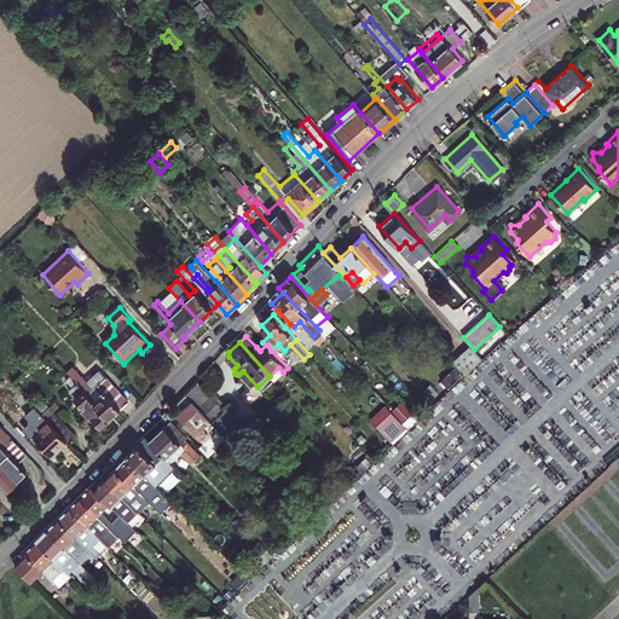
[(450,388),(466,374),(460,368),(445,382),(450,388)]
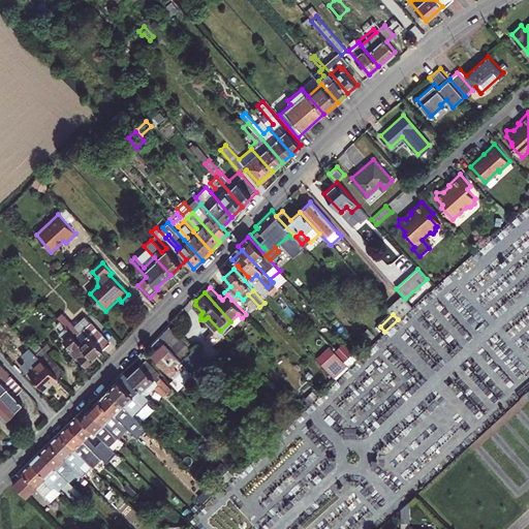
[(109,342),(84,315),(73,325),(64,315),(59,320),(93,356),(109,342)]
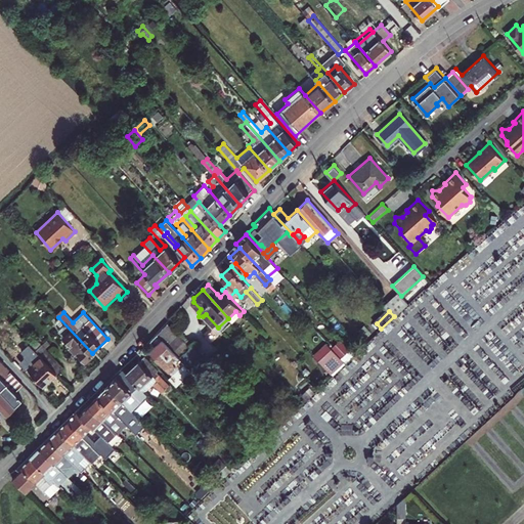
[(206,314),(203,316),(215,330),(218,328),(206,314)]
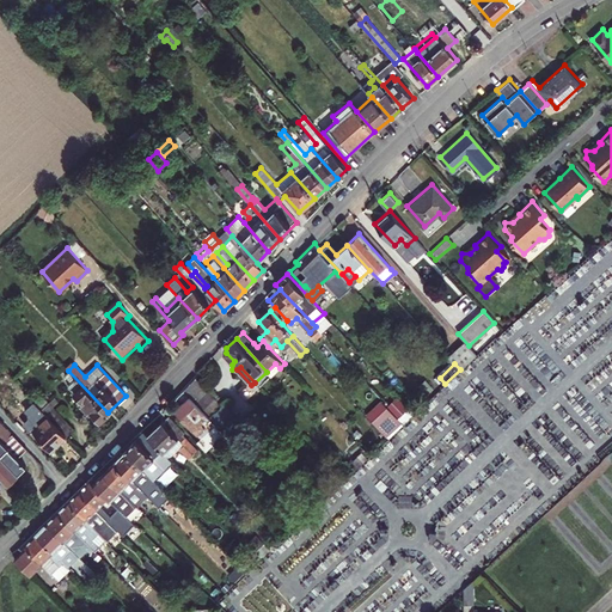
[(68,385),(74,393),(77,396),(74,398),(89,415),(92,411),(101,421),(108,412),(68,371),(65,374),(71,380),(68,383),(68,385)]
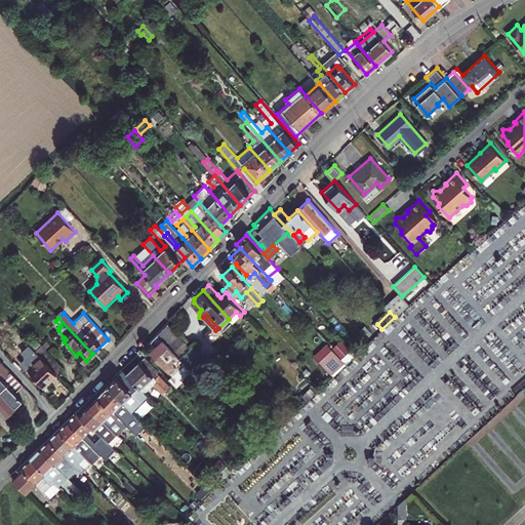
[(191,346),(169,323),(158,333),(179,357),(191,346)]
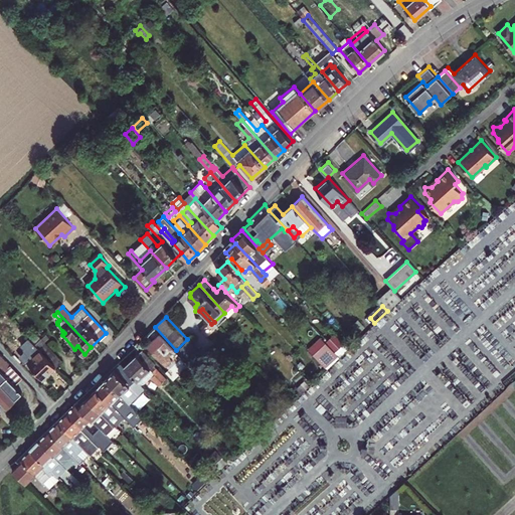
[(34,344),(54,365),(61,359),(44,341),(43,342),(39,338),(26,324),(20,329),(31,340),(34,344)]
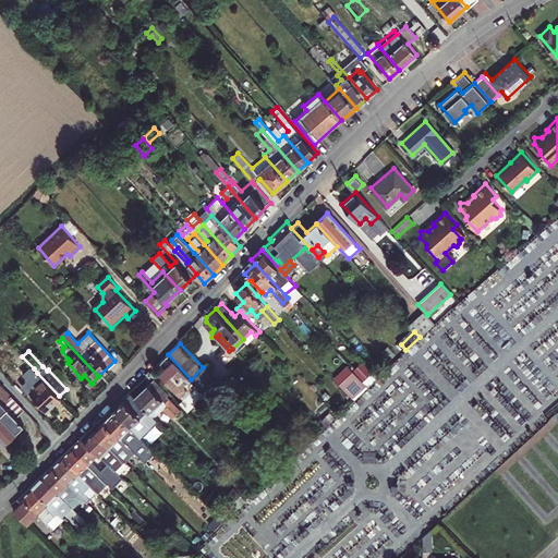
[(191,379),(168,354),(160,361),(166,366),(159,373),(191,407),(204,393),(191,379)]
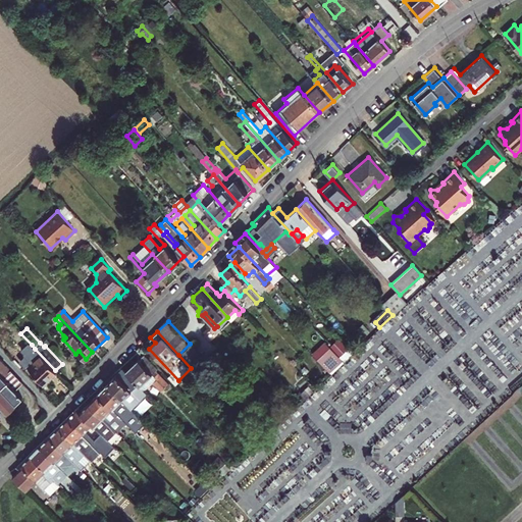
[(25,350),(32,345),(20,333),(15,338),(25,350)]
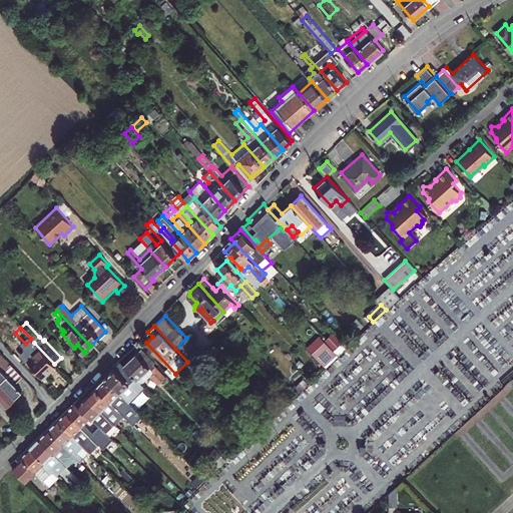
[(325,339),(320,334),(307,347),(326,368),(348,347),(333,331),(325,339)]
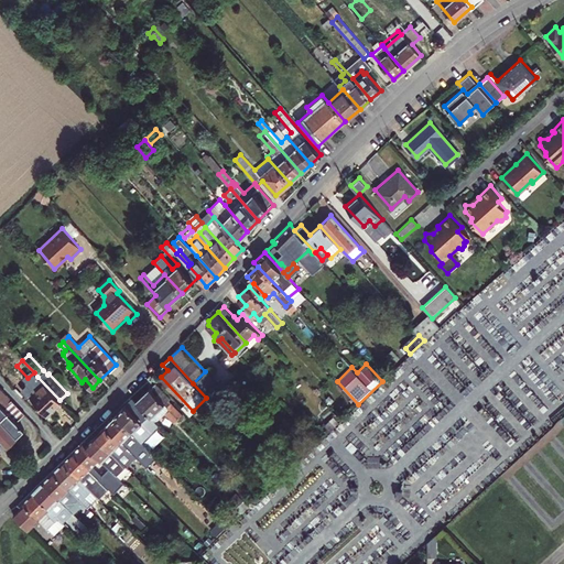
[(379,366),(373,370),(382,380),(388,375),(379,366)]
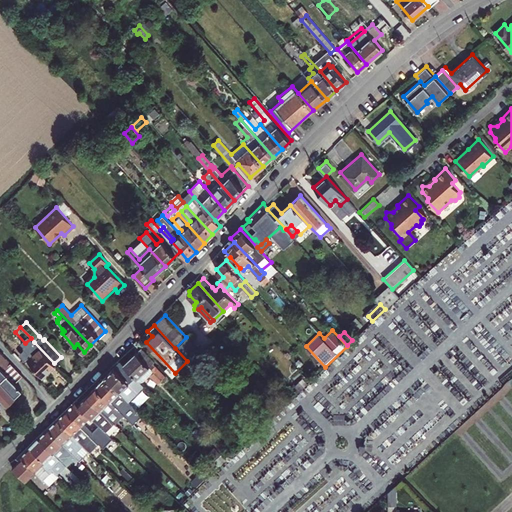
[(54,363),(34,342),(22,353),(42,375),(54,363)]
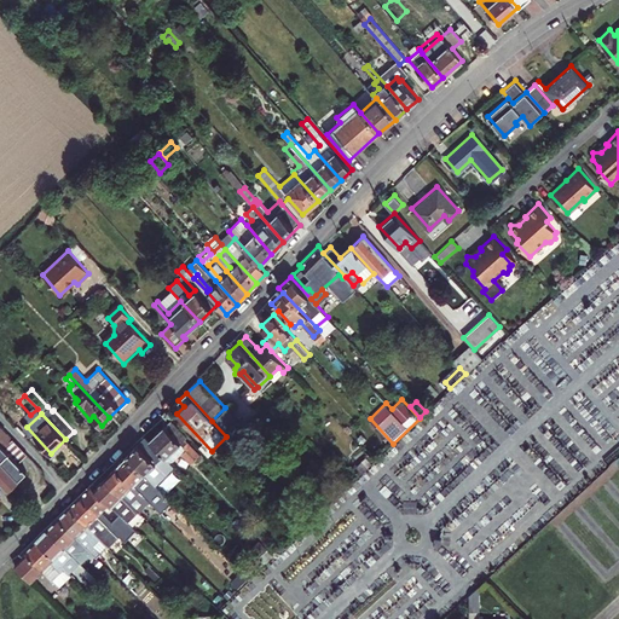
[(93,416),(90,420),(98,428),(102,426),(93,416)]
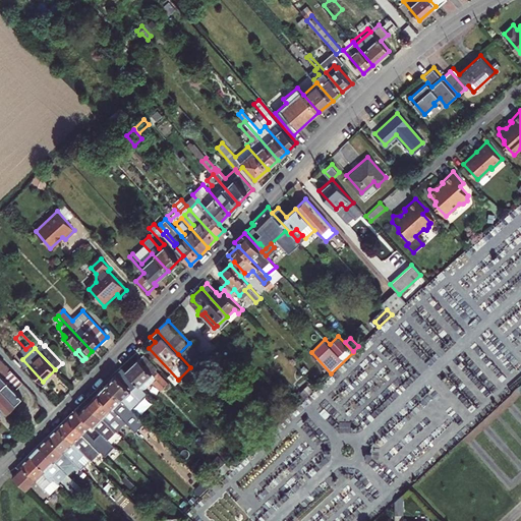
[(143,353),(126,369),(146,390),(153,382),(161,390),(169,383),(156,368),(157,367),(143,353)]
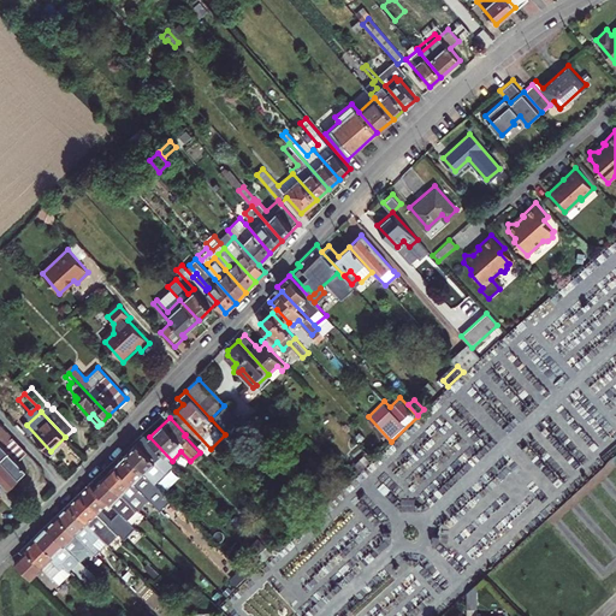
[(25,450),(0,422),(0,481),(0,483),(5,486),(25,467),(16,458),(25,450)]
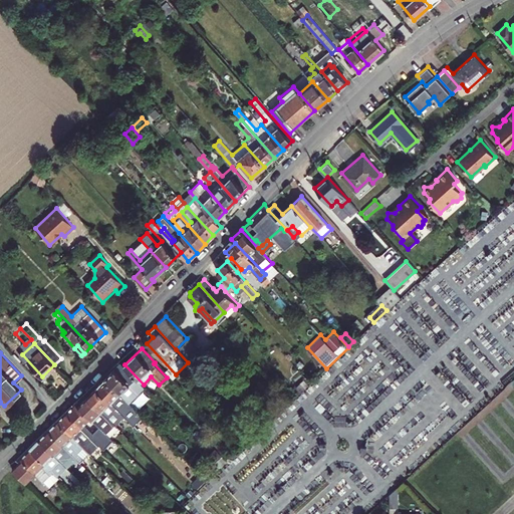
[(114,368),(105,377),(129,402),(138,393),(114,368)]
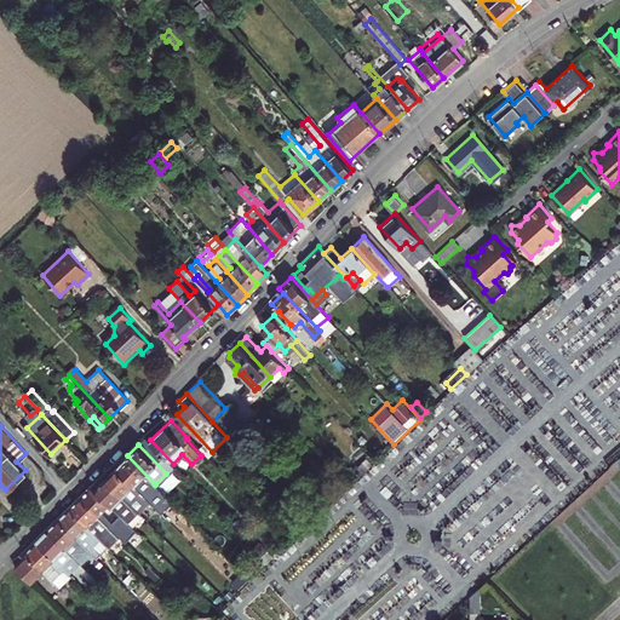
[(155,484),(127,455),(115,466),(149,500),(166,517),(177,506),(155,484)]
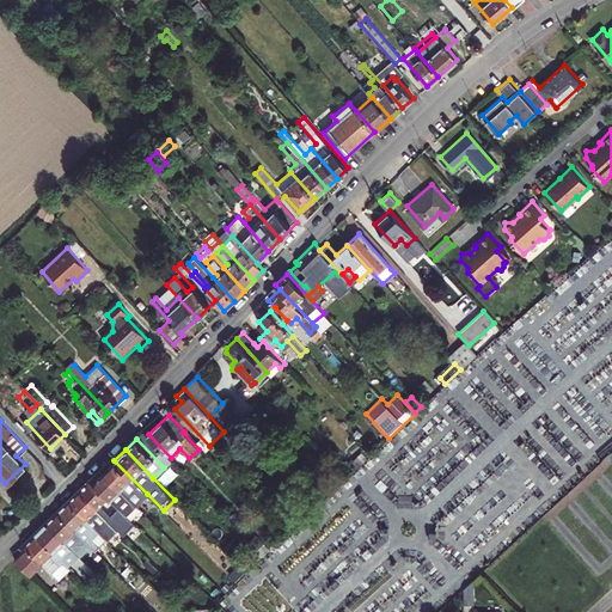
[(147,494),(114,460),(103,471),(136,505),(147,494)]
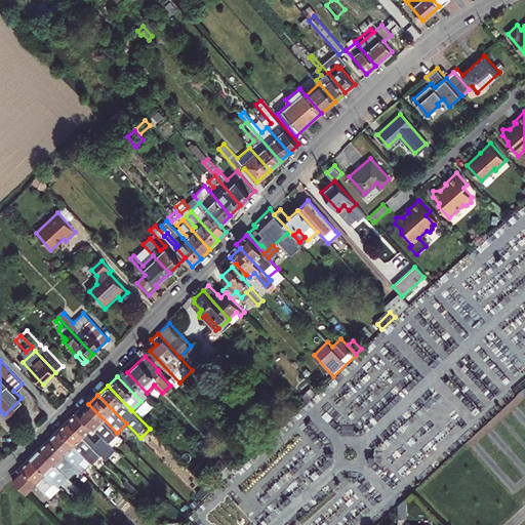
[(79,413),(108,442),(117,433),(88,404),(79,413)]
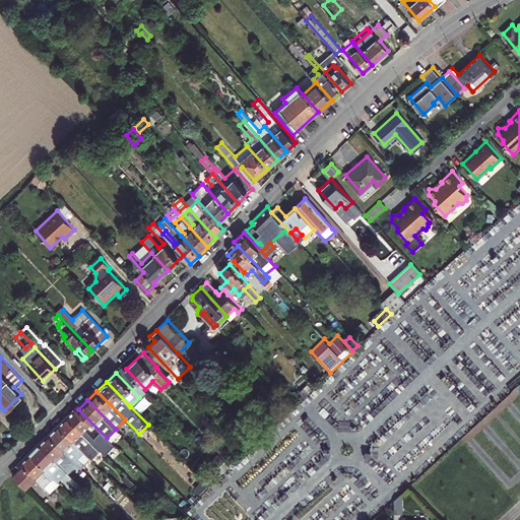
[(238,417),(221,400),(216,404),(234,421),(238,417)]
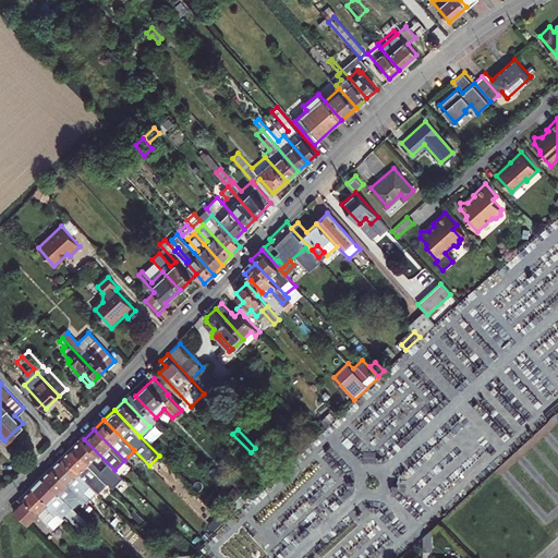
[(114,470),(84,439),(81,436),(71,446),(97,472),(102,466),(117,482),(122,476),(114,470)]
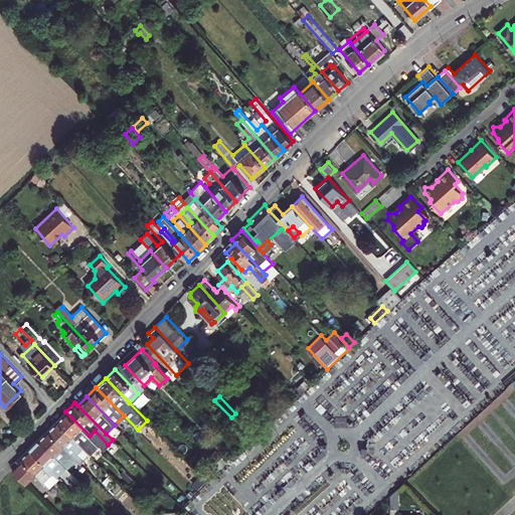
[(90,436),(65,411),(56,420),(83,448),(91,455),(100,445),(90,436)]
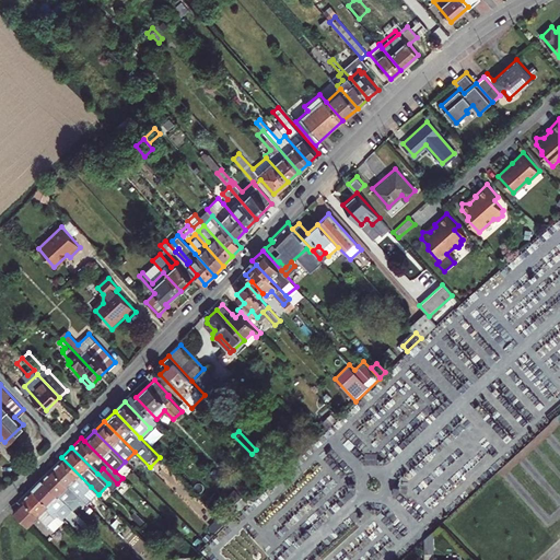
[(268,453),(264,457),(279,474),(283,469),(268,453)]
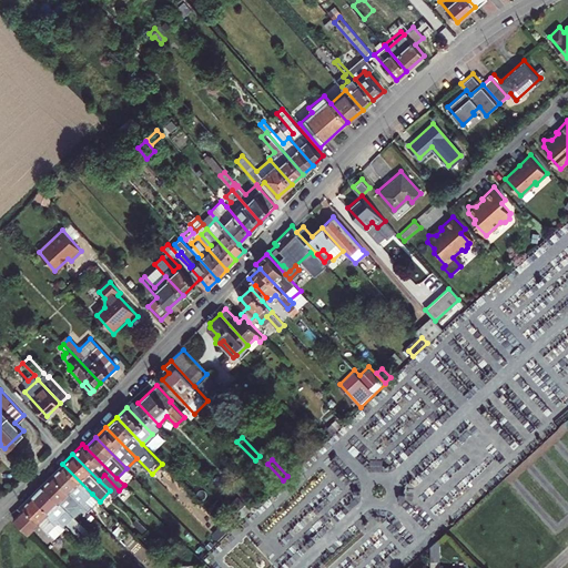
[(92,494),(62,464),(52,474),(88,509),(91,506),(85,500),(92,494)]
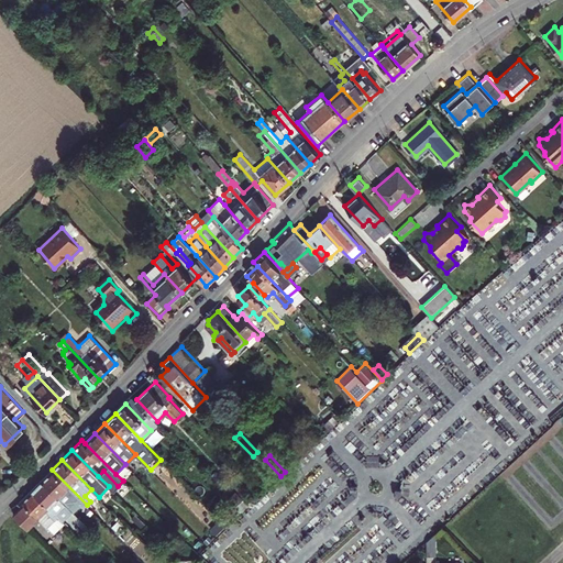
[(87,505),(52,470),(41,479),(74,511),(80,506),(84,508),(87,505)]
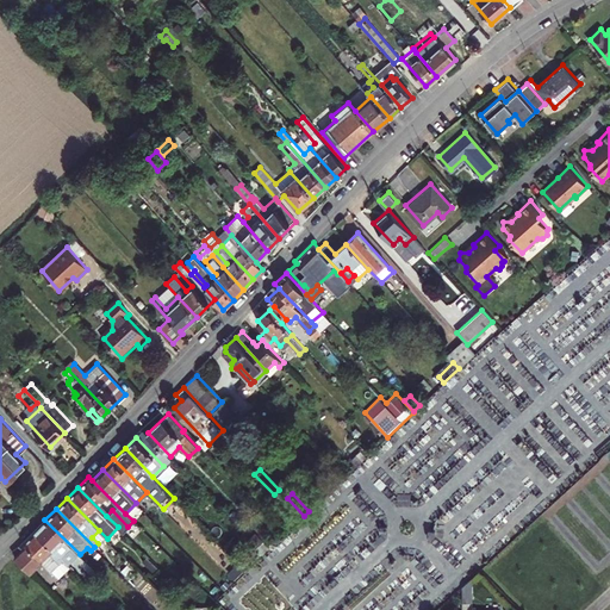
[(44,520),(33,530),(62,559),(67,564),(74,556),(94,578),(99,573),(80,554),(44,520)]
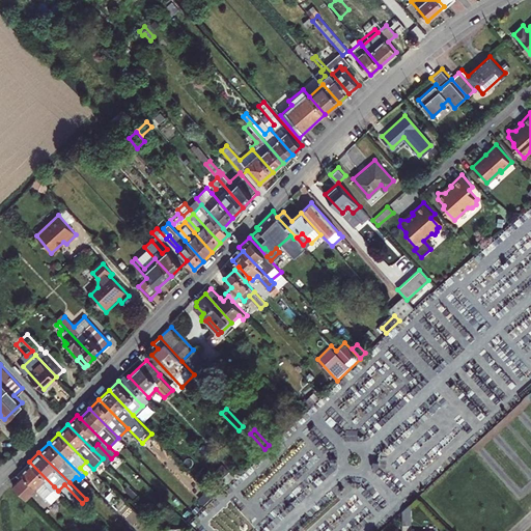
[(20,471),(22,474),(36,488),(52,503),(55,500),(48,493),(54,486),(29,462),(20,471)]
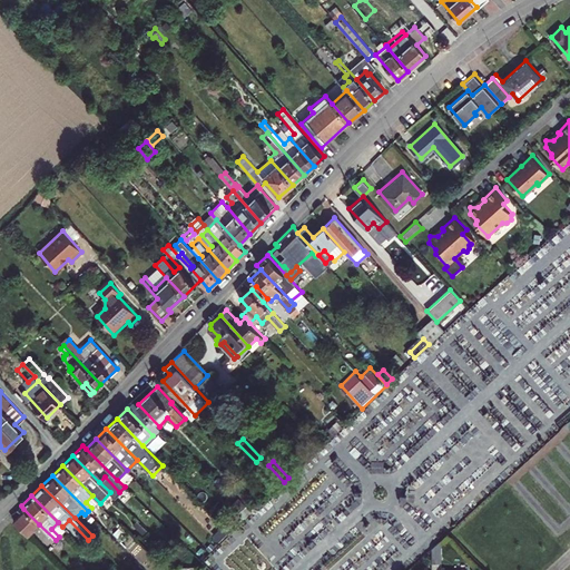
[(23,509),(13,519),(29,534),(39,524),(23,509)]
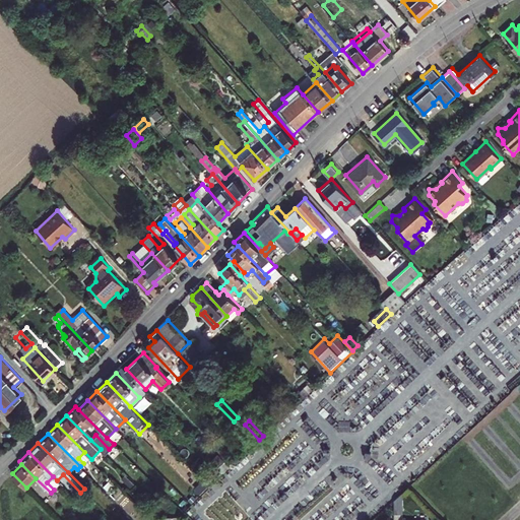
[(401,494),(394,501),(394,513),(402,513),(401,494)]
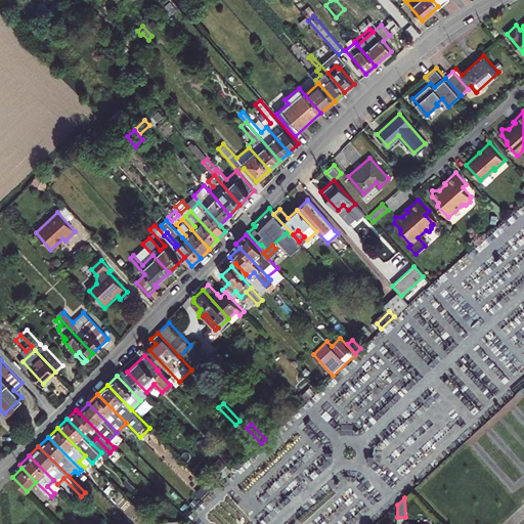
[(392,512),(383,521),(385,523),(387,523),(396,516),(392,512)]
